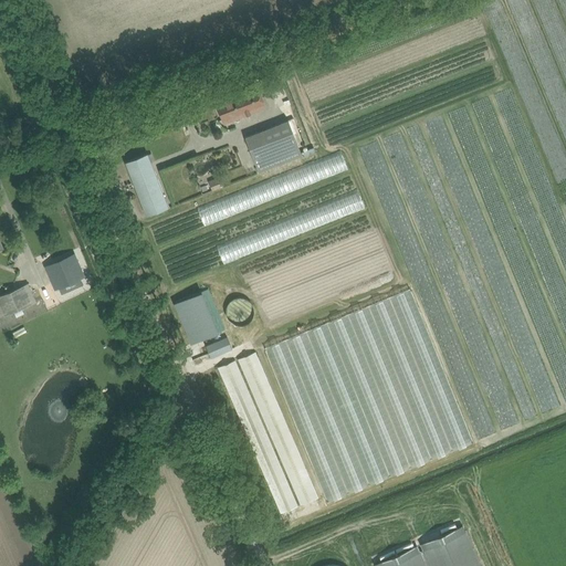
[(259,87),(216,104),(220,114),(222,119),(230,117),(231,122),(266,107),(262,98),(259,87)]
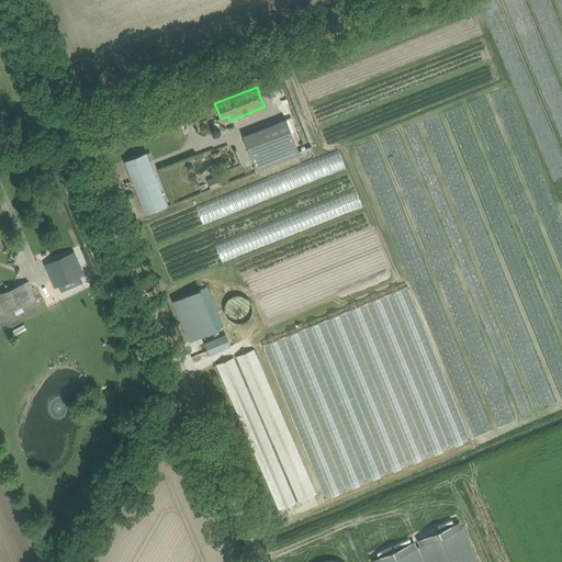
[(244,136),(257,170),(300,154),(287,120),(244,136)]
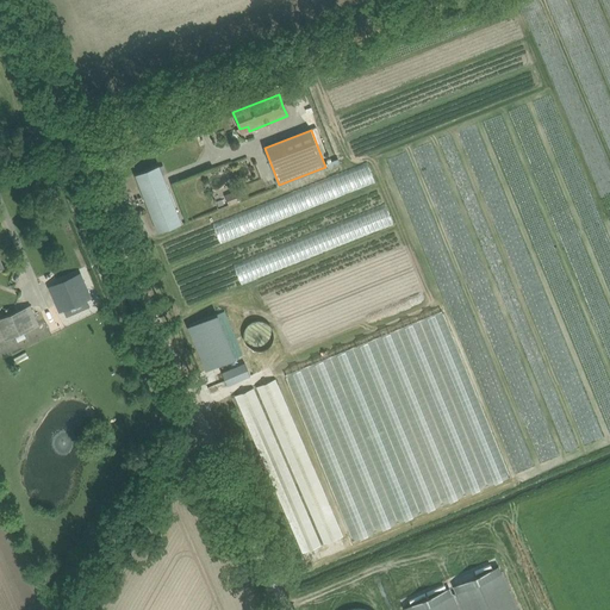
[(181,223),(159,166),(136,174),(157,232),(181,223)]
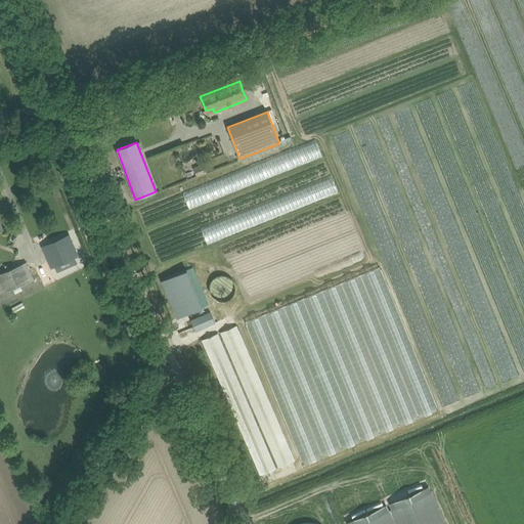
[(197,176),(207,172),(203,164),(192,167),(197,176)]
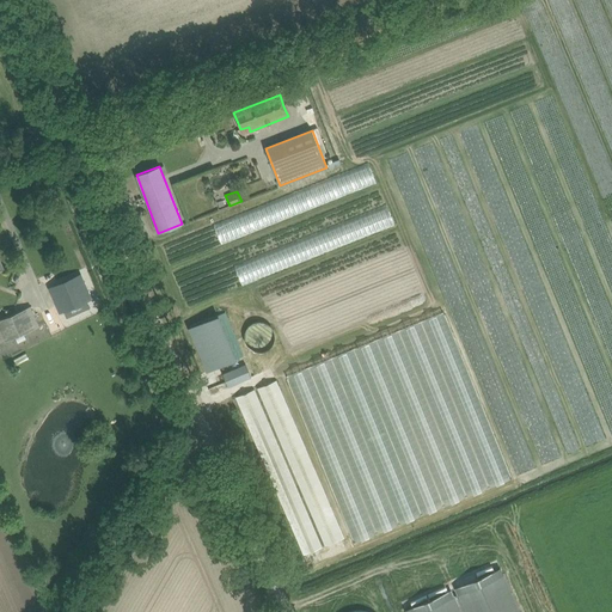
[(542,285),(282,374),(306,441),(317,411),(476,355),(471,340),(513,355),(505,331),(522,346),(526,335),(538,343),(543,329),(575,341),(579,330),(611,342),(611,234),(603,262),(594,240),(586,265),(579,246),(569,271),(563,254),(556,273),(536,265),(542,285)]
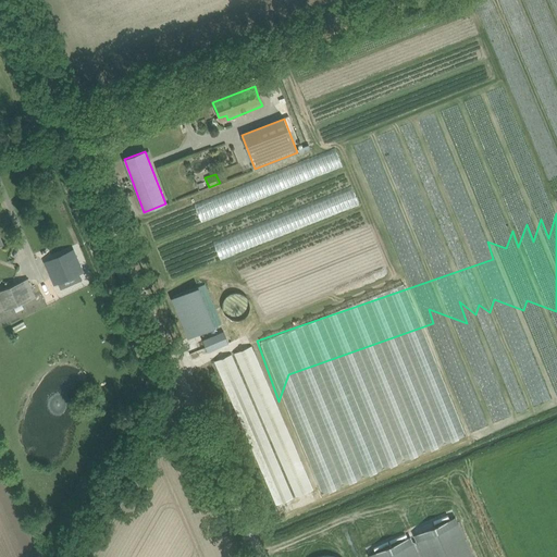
[(73,250),(45,262),(53,284),(58,282),(78,273),(83,271),(73,250)]
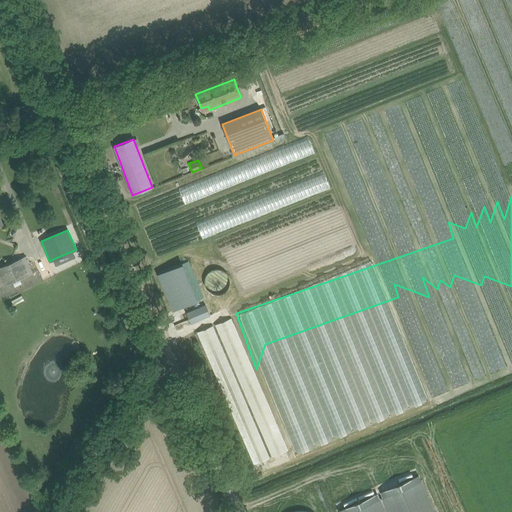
[(0,267),(0,283),(1,287),(32,273),(25,257),(0,267)]
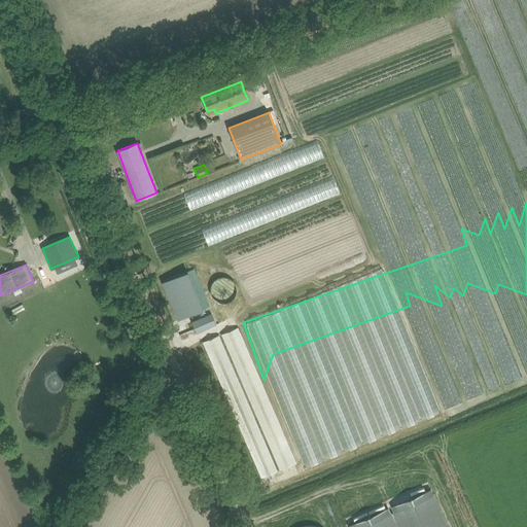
[(196,269),(163,279),(175,318),(208,309),(196,269)]
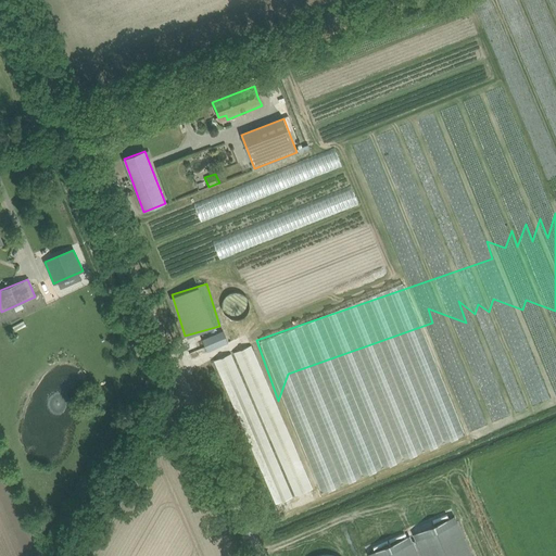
[(78,292),(67,298),(70,303),(81,298),(78,292)]
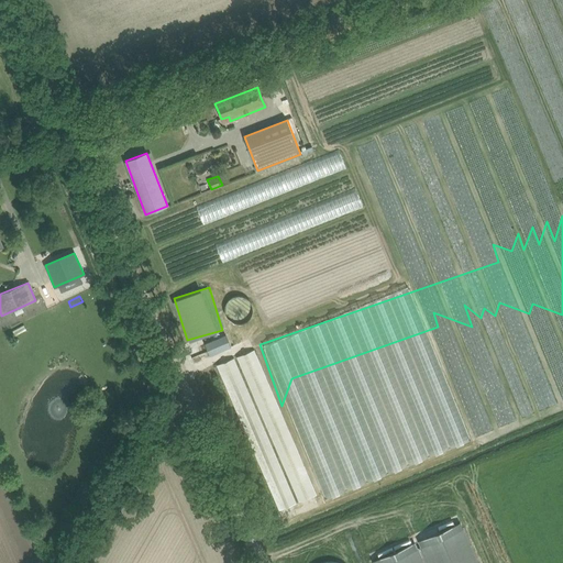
[(235,323),(236,323),(239,324),(240,324),(241,323),(243,323),(244,323),(245,322),(246,321),(249,320),(250,319),(250,318),(251,317),(252,316),(252,315),(253,312),(253,311),(253,309),(253,308),(253,307),(252,305),(252,304),(251,302),(250,301),(249,300),(247,299),(246,298),(245,297),(244,296),(242,296),(241,296),(240,296),(238,296),(236,296),(234,296),(233,297),(232,297),(231,298),(229,299),(228,300),(228,301),(227,302),(225,304),(225,306),(224,307),(224,308),(224,310),(224,311),(224,313),(225,315),(225,316),(227,317),(228,319),(229,320),(230,321),(231,322),(232,322),(233,323),(235,323)]
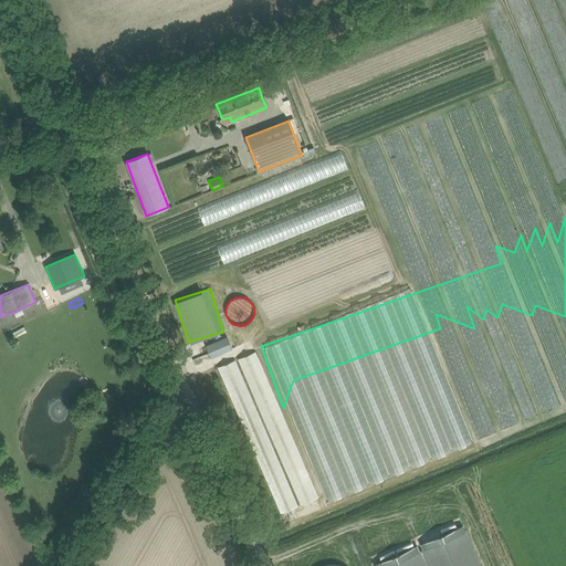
[(205,346),(210,358),(231,349),(226,337),(205,346)]
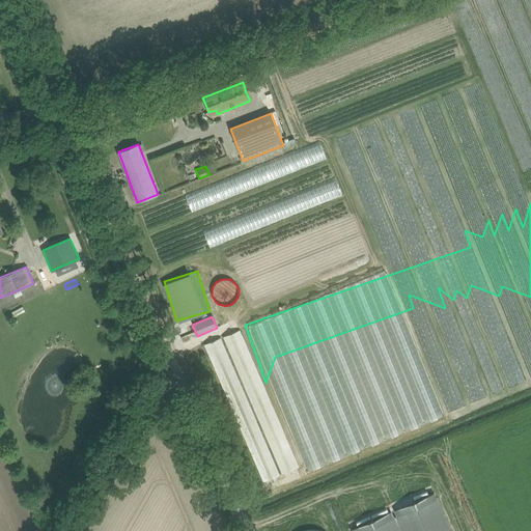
[(282,476),(298,470),(242,328),(222,336),(204,343),(227,399),(232,396),(235,402),(241,416),(238,417),(262,481),(280,474),(269,447),(273,446),(272,443),(274,442),(277,449),(273,451),(282,476)]
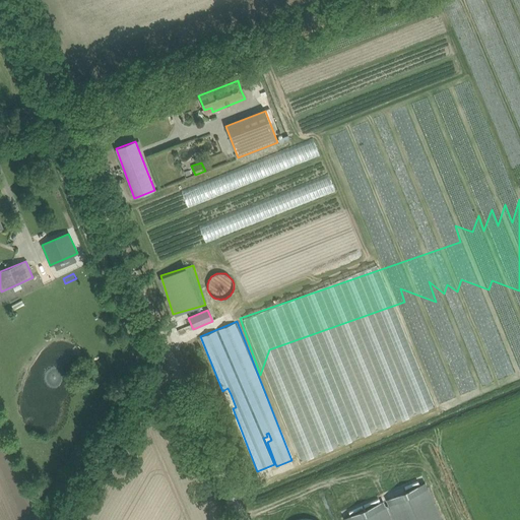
[(301,437),(291,440),(298,457),(332,444),(327,429),(320,432),(321,433),(316,435),(317,436),(311,438),(310,437),(302,440),(301,437)]
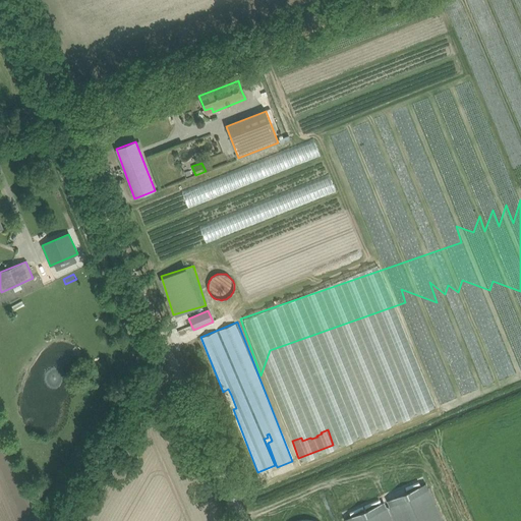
[(333,435),(336,443),(344,440),(341,429),(335,430),(336,433),(333,435)]
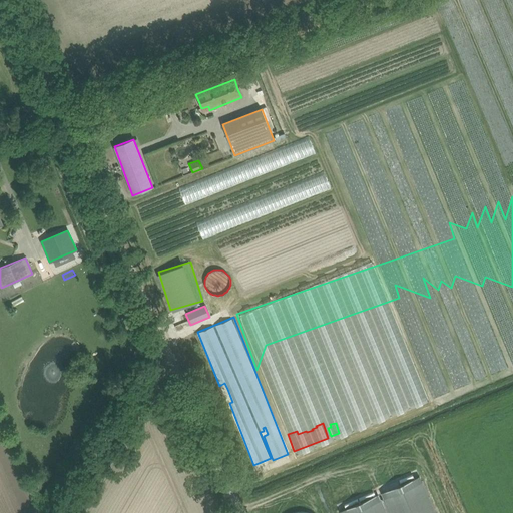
[(346,508),(339,511),(340,512),(436,512),(420,476),(412,479),(411,476),(398,482),(399,485),(398,485),(396,482),(380,489),(382,492),(377,494),(376,491),(360,498),(361,501),(360,502),(359,499),(345,505),(346,508)]
